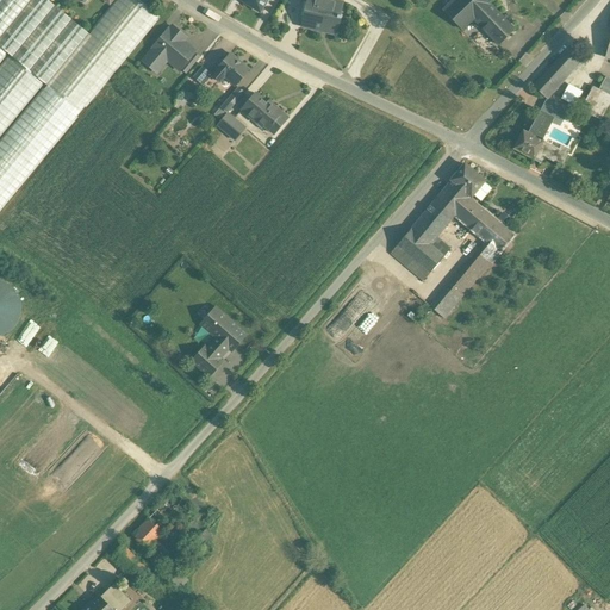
[(47,86),(0,142),(0,209),(160,17),(138,0),(117,0),(89,35),(47,86)]
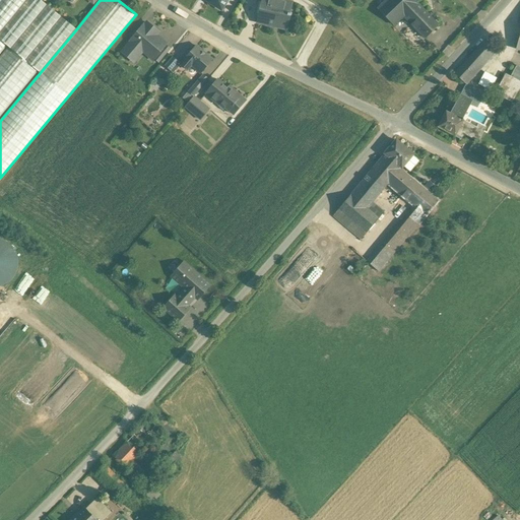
[(40,0),(0,0),(0,39),(6,45),(9,47),(38,70),(40,73),(76,29),(40,0)]
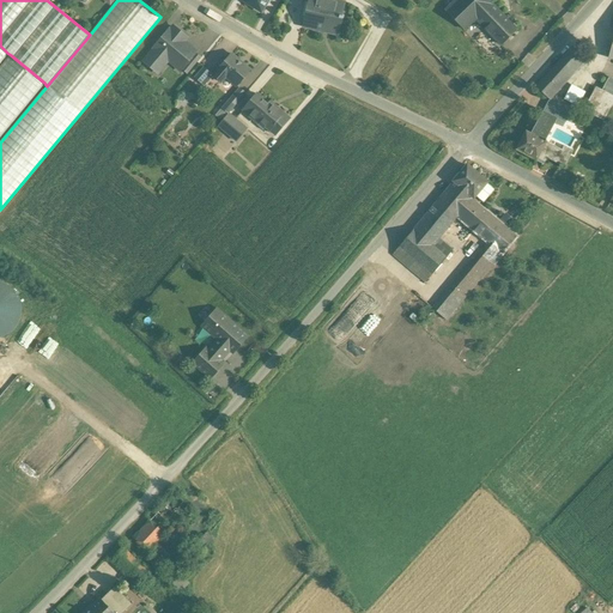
[(244,0),(244,2),(261,13),(268,0),(244,0)]
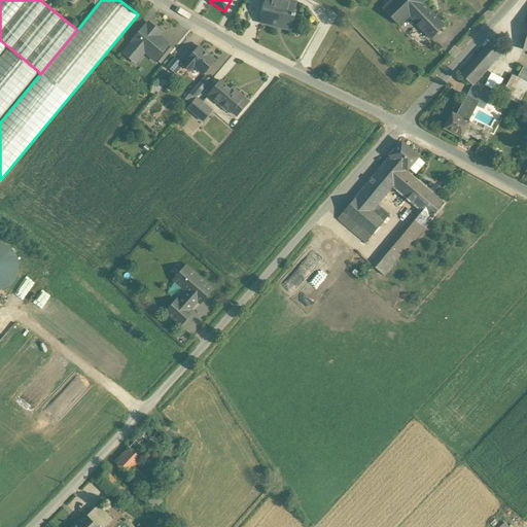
[(288,0),(288,3),(272,0),(266,0),(260,23),(274,26),(274,24),(281,25),(281,26),(291,28),(293,16),(294,16),(295,14),(293,14),(295,4),(296,1),(289,0),(288,0)]
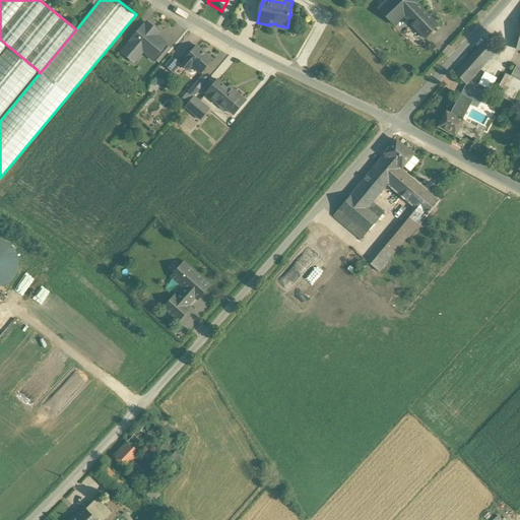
[(413,0),(386,0),(378,8),(394,25),(403,16),(416,3),(413,0)]
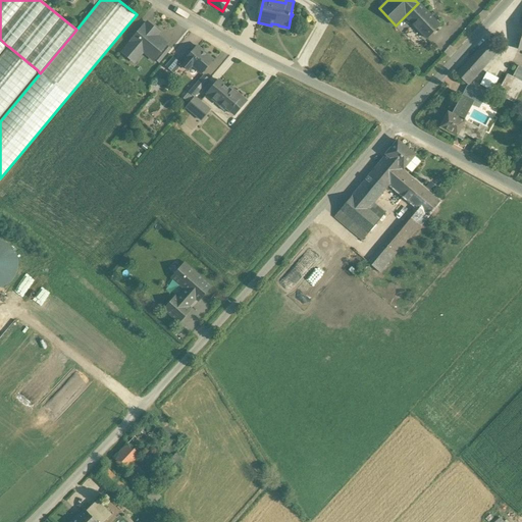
[(440,25),(418,3),(405,16),(426,39),(440,25)]
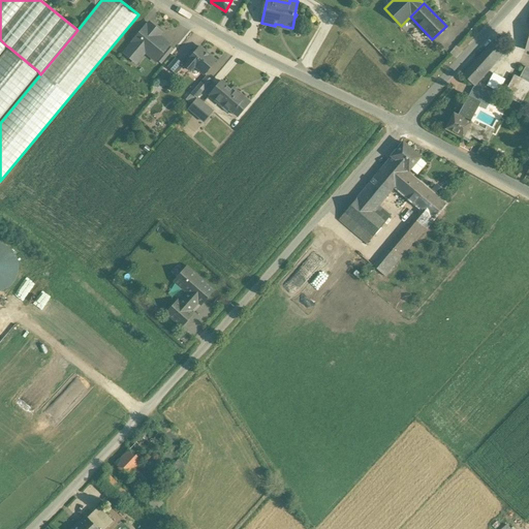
[(147,27),(146,26),(133,41),(134,42),(128,50),(138,58),(145,51),(156,60),(168,45),(168,44),(154,33),(157,29),(150,24),(147,27)]
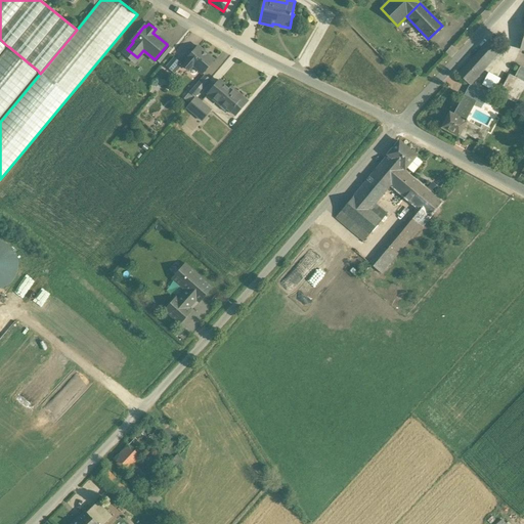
[(489,40),(457,75),(470,85),(500,50),(489,40)]
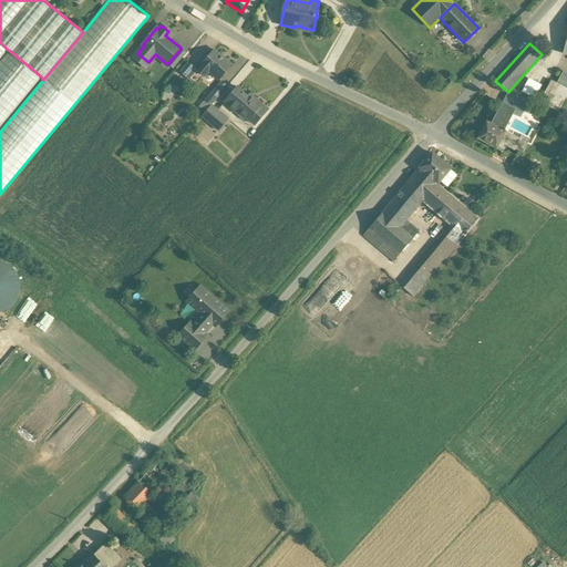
[(181,49),(167,64),(174,69),(186,53),(181,49)]
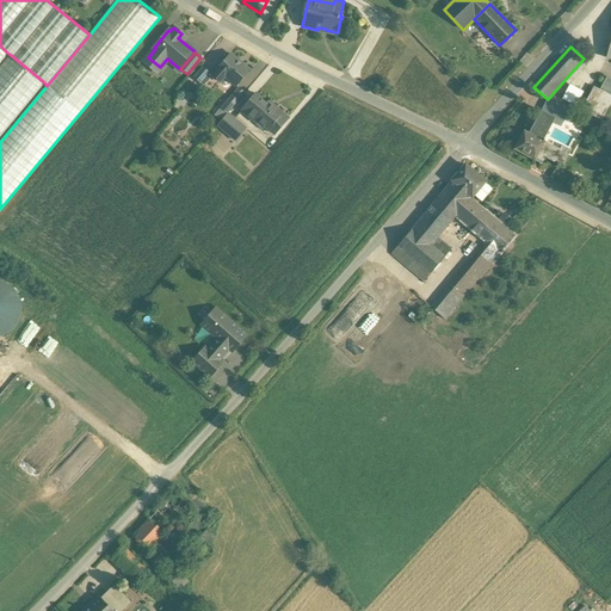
[(230,54),(213,75),(221,82),(226,78),(235,86),(250,71),(230,54)]
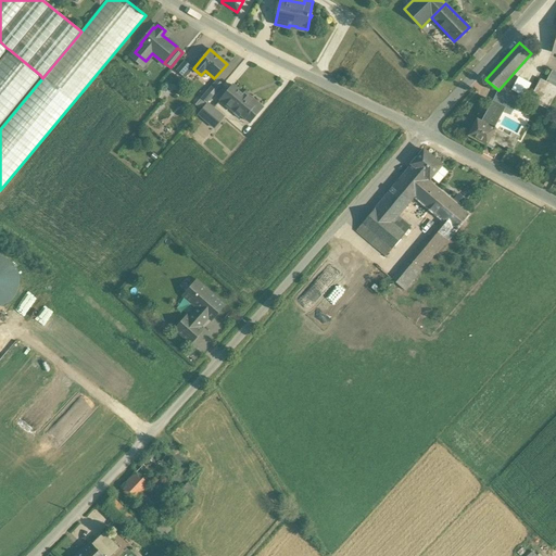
[(0,62),(0,123),(40,75),(10,50),(0,62)]
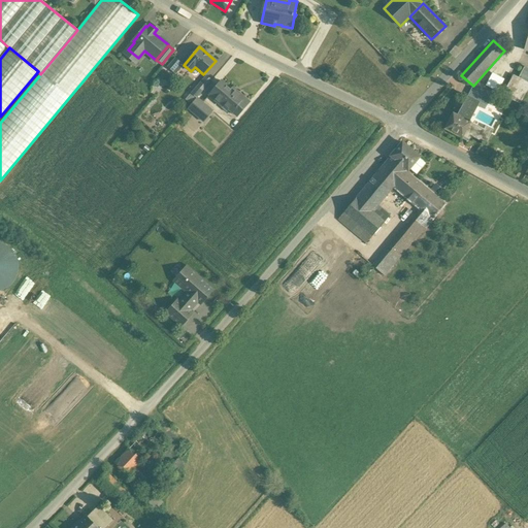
[(184,65),(175,58),(167,67),(175,74),(184,65)]
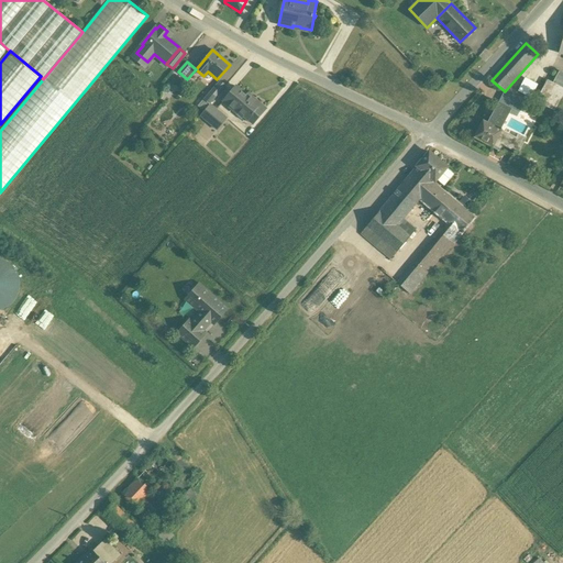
[(562,73),(559,70),(554,80),(555,80),(553,84),(548,80),(537,101),(554,110),(562,92),(562,73)]
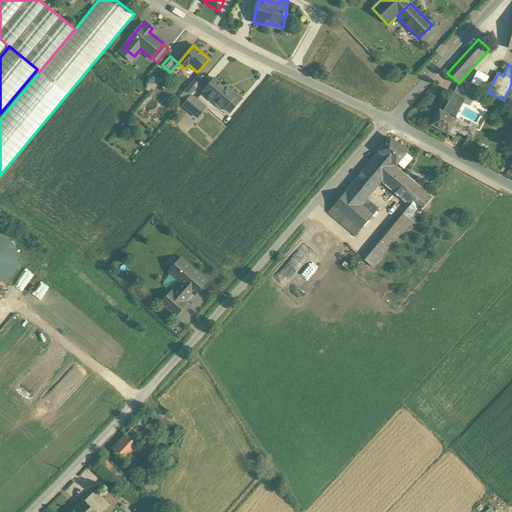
[(200,73),(185,90),(191,95),(205,78),(200,73)]
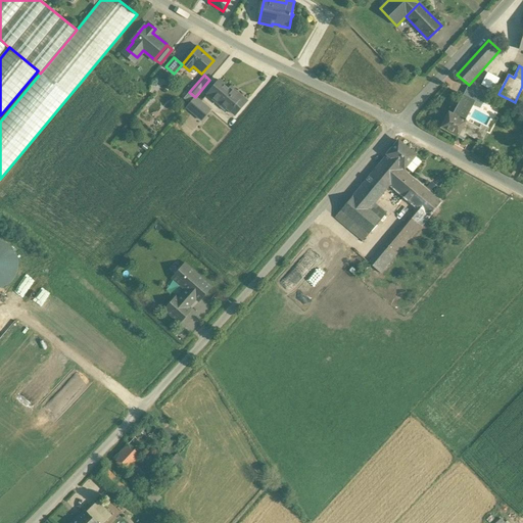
[(233,93),(219,81),(207,95),(221,106),(222,104),(232,113),(236,108),(238,110),(246,101),(235,91),(233,93)]
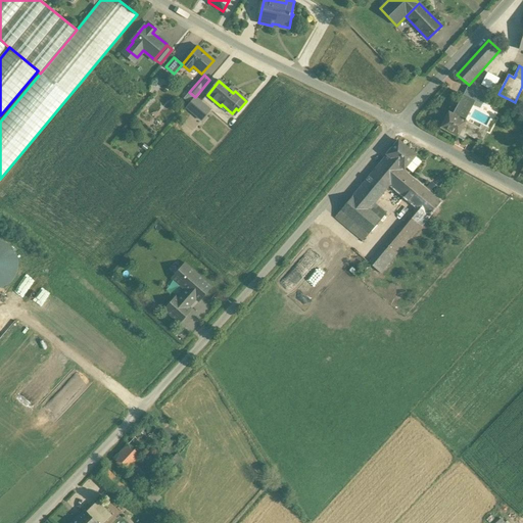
[(475,101),(464,95),(461,101),(472,107),(475,101)]
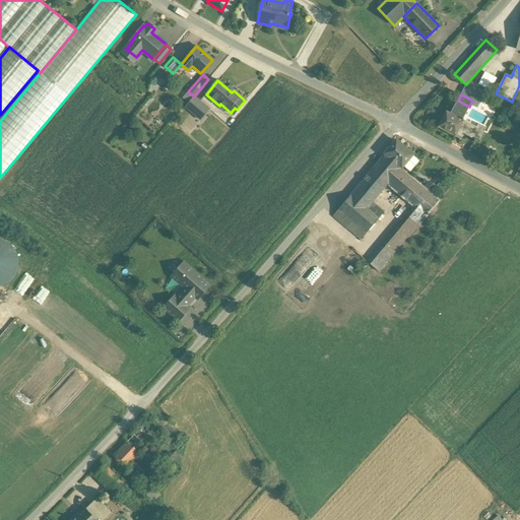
[(194,96),(185,107),(191,112),(196,106),(200,102),(194,96)]
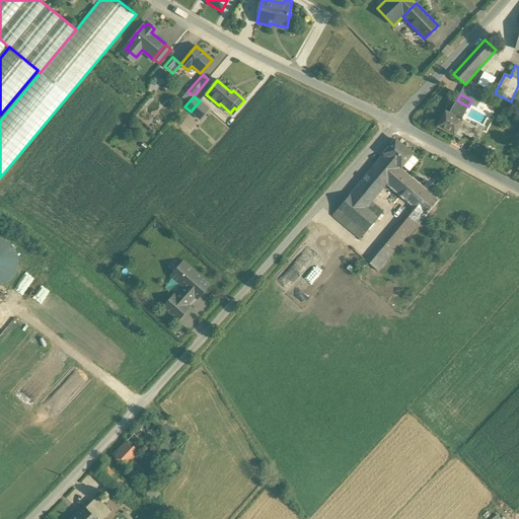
[(449,114),(445,112),(437,127),(454,136),(455,135),(462,121),(461,120),(468,106),(457,100),(449,114)]
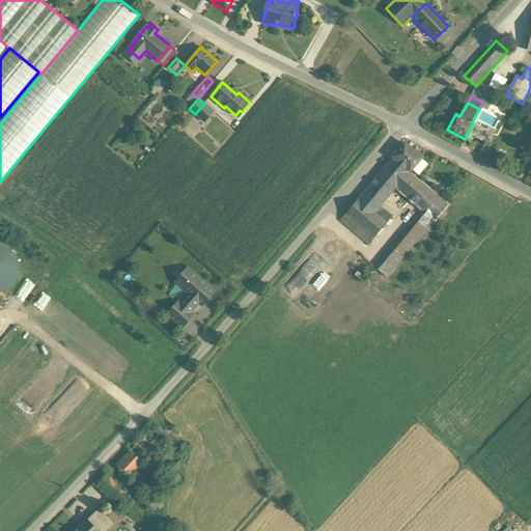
[(211,116),(200,108),(195,114),(204,122),(211,116)]
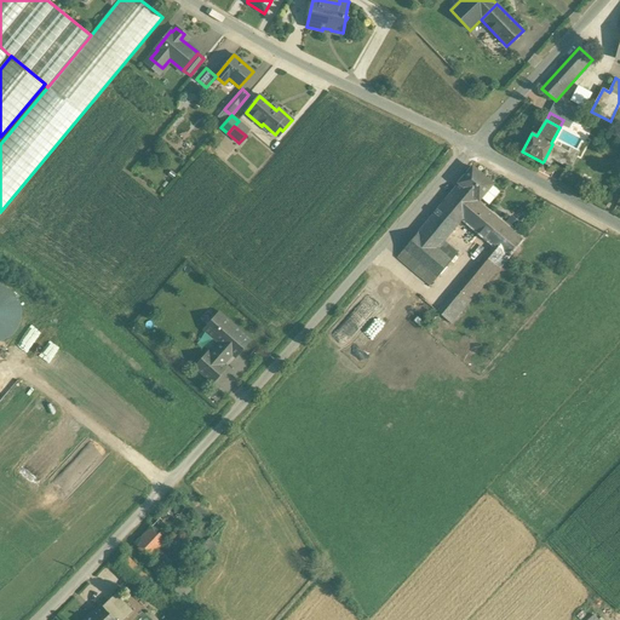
[(223,142),(202,164),(208,168),(228,147),(223,142)]
